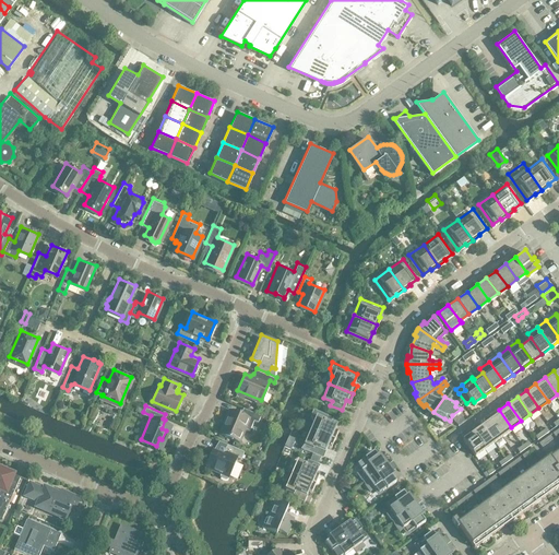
[(258,420),(261,413),(244,405),(240,412),(229,408),(226,415),(227,415),(221,432),(239,439),(245,426),(250,428),(253,418),(258,420)]
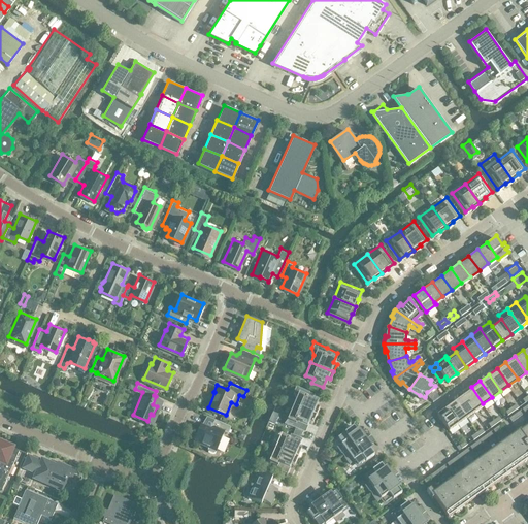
[(293,390),(296,396),(293,403),(316,413),(319,405),(316,403),(320,394),(309,390),(309,389),(296,384),(293,390)]
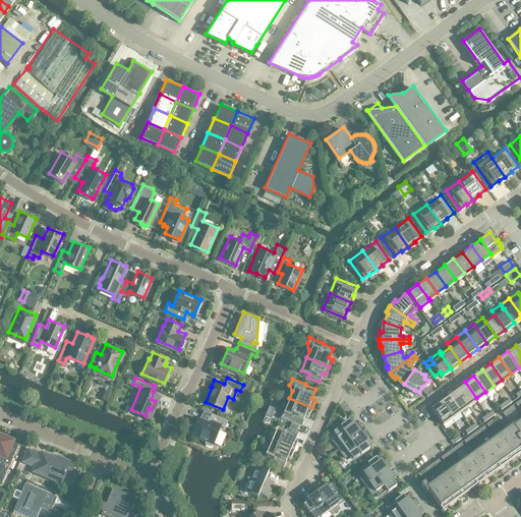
[(465,382),(457,388),(468,404),(476,398),(465,382)]
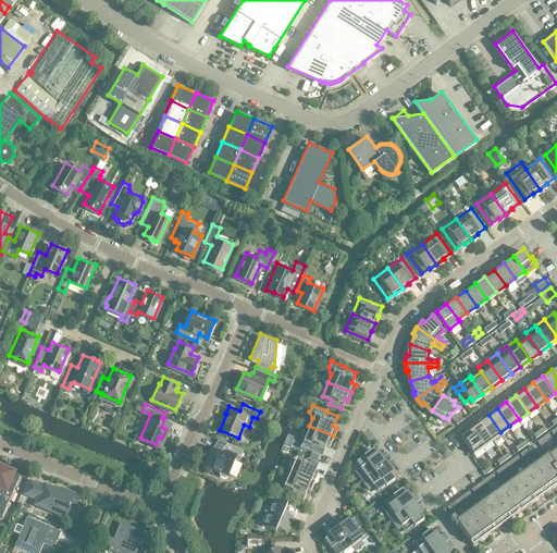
[(489,415),(479,421),(492,439),(500,432),(489,415)]
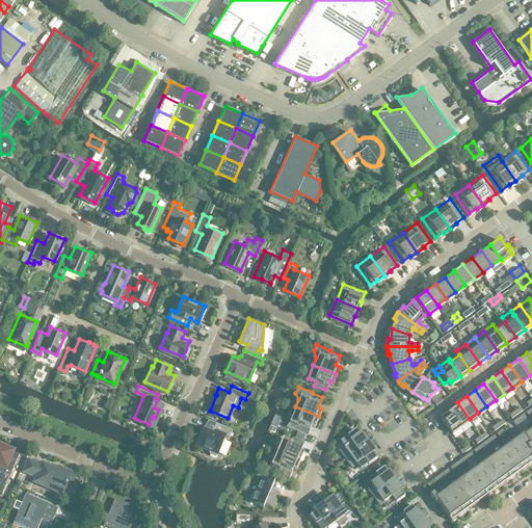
[(457,402),(449,408),(460,425),(470,419),(457,402)]
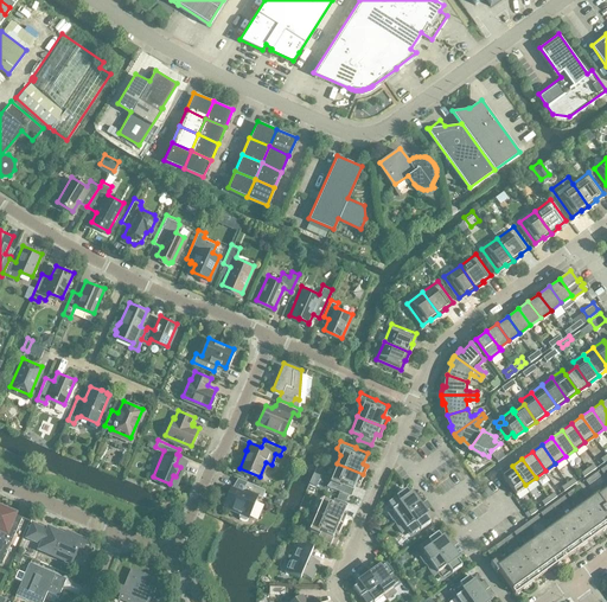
[(338,487),(339,488),(338,492),(346,495),(349,492),(350,493),(355,481),(359,484),(363,474),(337,463),(330,479),(331,480),(330,485),(338,487)]
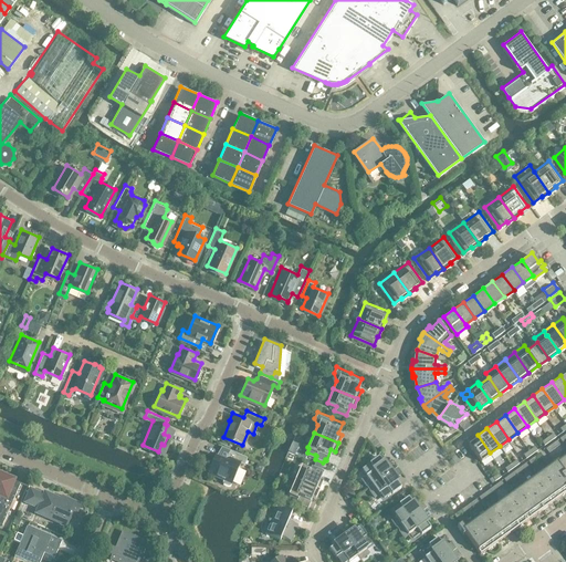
[(469,441),(481,459),(490,453),(478,435),(469,441)]
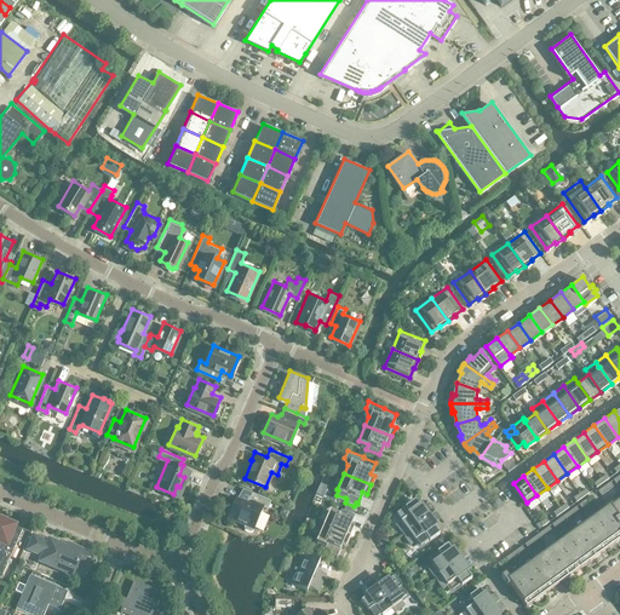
[(316,489),(323,493),(328,482),(321,478),(316,489)]
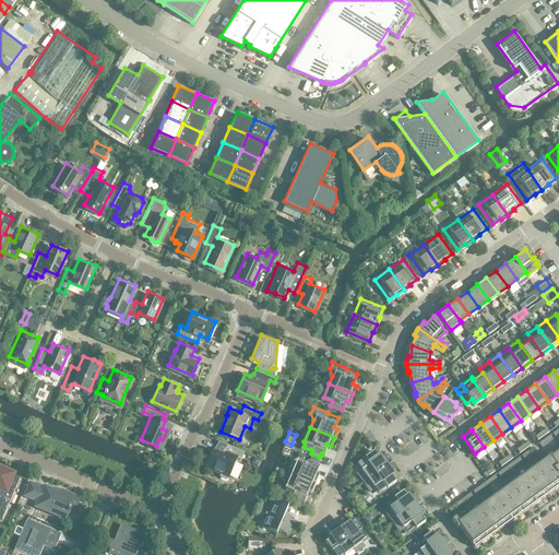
[(219,472),(221,474),(226,476),(227,476),(237,455),(241,456),(244,449),(227,441),(222,451),(213,448),(205,464),(219,471),(219,472)]
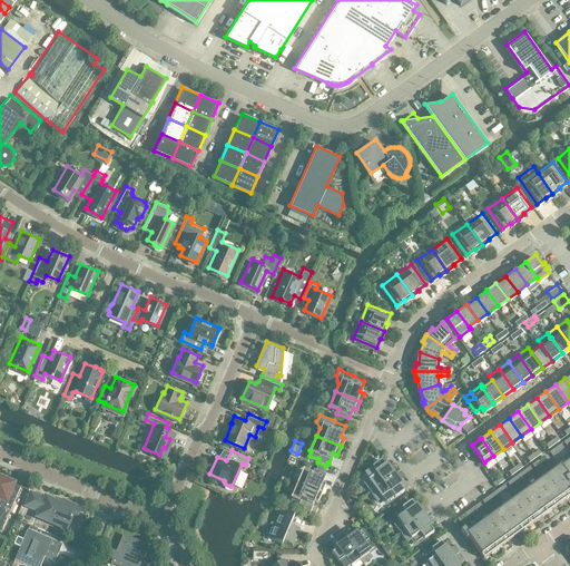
[(569,455),(560,462),(569,476),(569,455)]
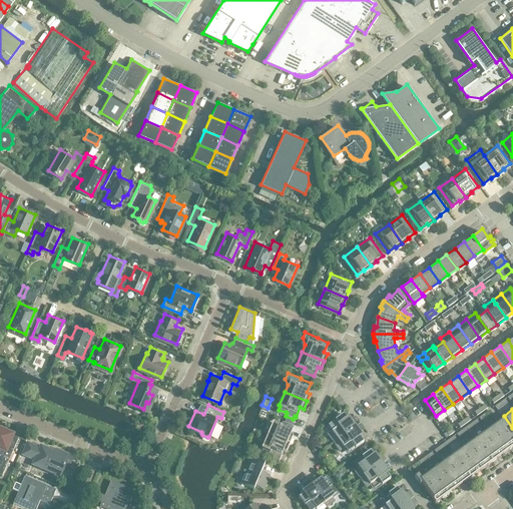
[(336,418),(329,423),(333,428),(327,432),(333,440),(354,425),(343,411),(335,417),(336,418)]
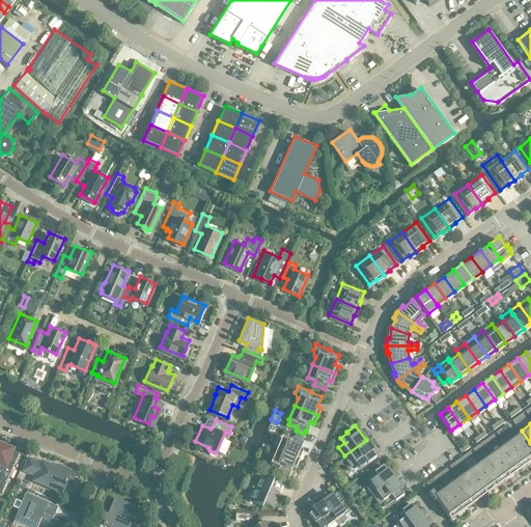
[(277,447),(300,458),(303,449),(299,448),(303,438),(302,438),(303,434),(296,431),(294,435),(292,434),(290,438),(282,434),(277,447)]
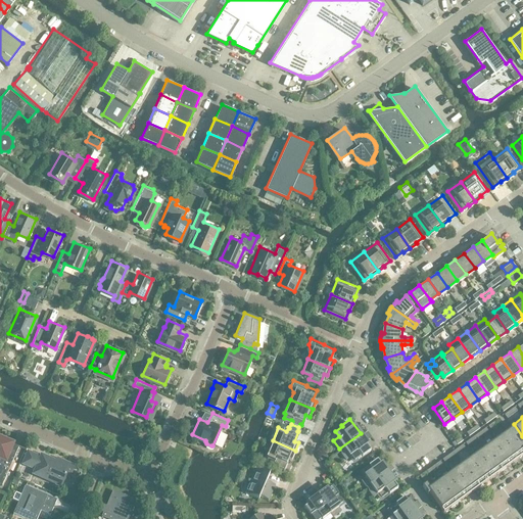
[(522,436),(514,424),(450,470),(429,485),(426,481),(422,484),(427,491),(429,489),(443,509),(522,452),(522,436)]
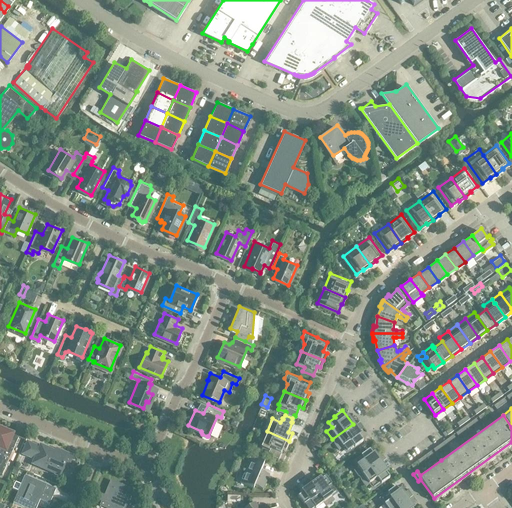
[(354,444),(363,438),(359,433),(357,433),(355,431),(363,425),(359,419),(353,424),(332,439),(338,447),(343,443),(347,448),(354,443),(354,444)]
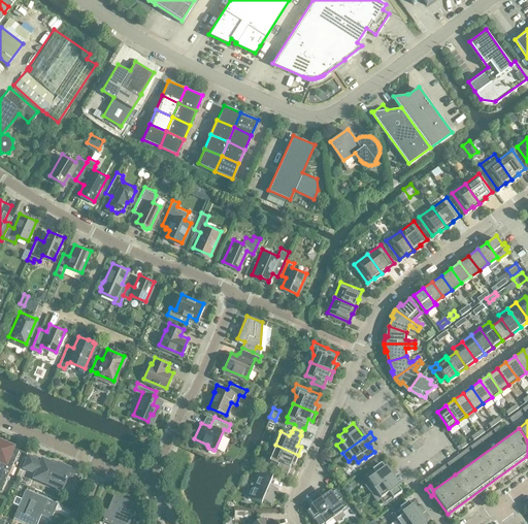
[(0,486),(2,487),(20,448),(12,445),(13,444),(0,437),(0,486)]
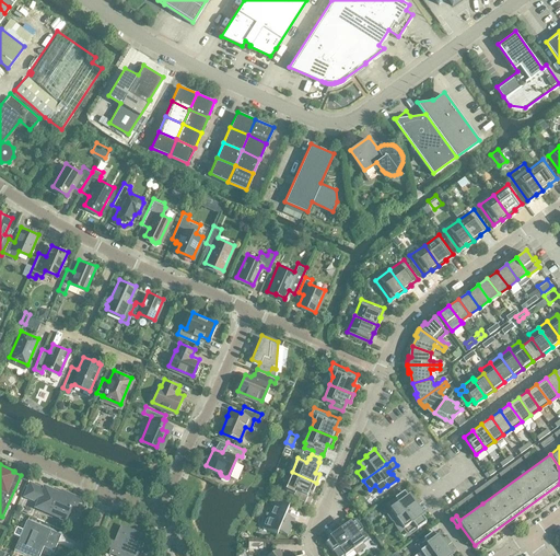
[(483,471),(487,475),(496,468),(493,464),(483,471)]
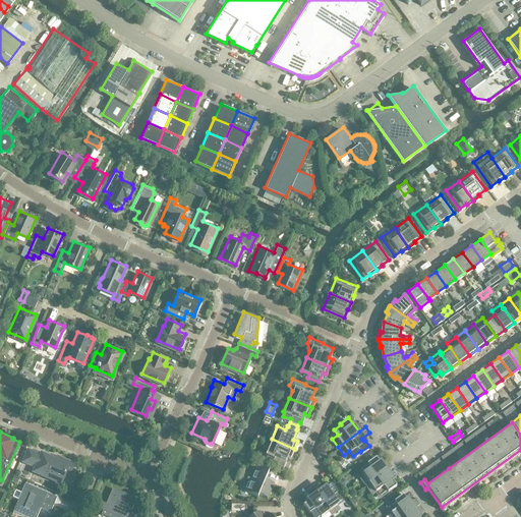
[(294,449),(272,439),(266,453),(274,456),(271,463),(281,468),(287,455),(290,456),(294,449)]
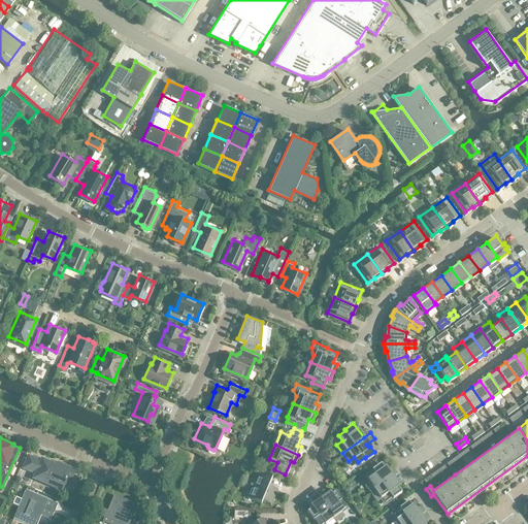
[(34,476),(44,480),(62,487),(66,477),(70,478),(75,467),(62,462),(61,464),(42,456),(41,458),(35,455),(32,461),(29,460),(27,465),(30,466),(29,467),(36,470),(34,476)]
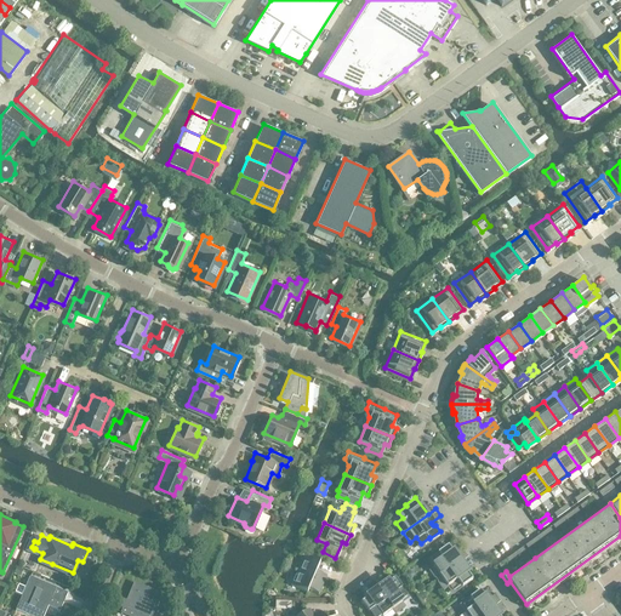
[(437,576),(460,559),(448,542),(438,549),(438,551),(431,557),(434,562),(429,566),(437,576)]
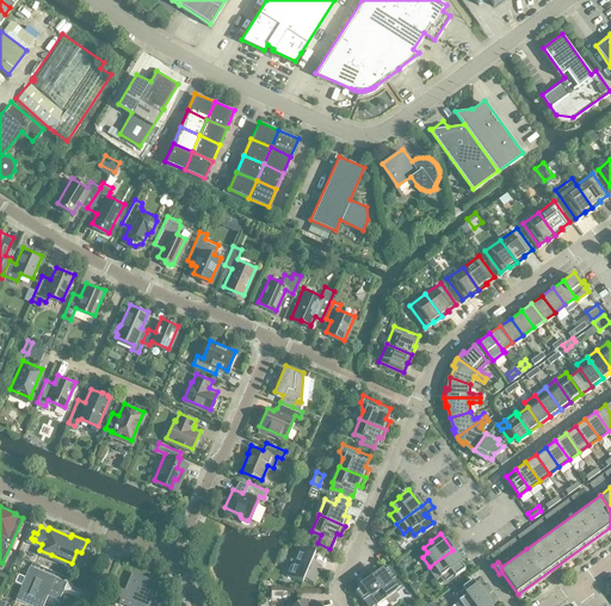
[(302,579),(303,576),(314,580),(321,563),(312,558),(315,550),(300,543),(287,573),(302,579)]
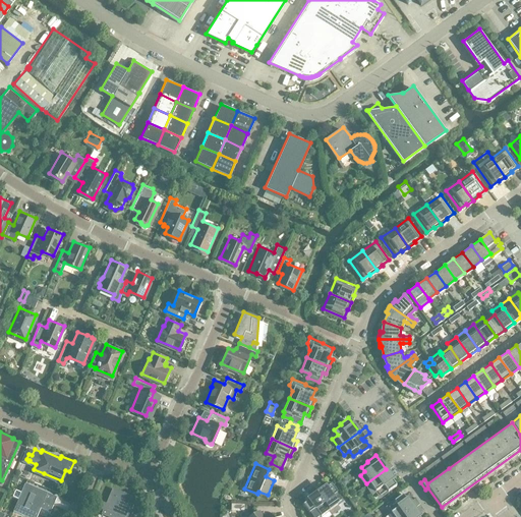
[(386,469),(366,483),(371,492),(377,489),(380,494),(387,489),(388,490),(396,483),(386,469)]
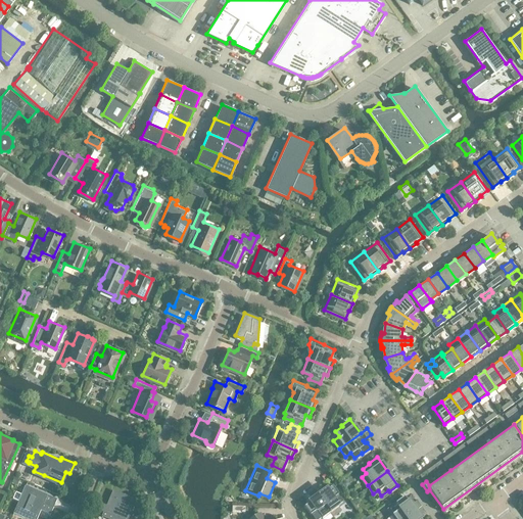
[(33,518),(35,518),(43,502),(53,506),(57,496),(26,482),(21,491),(22,492),(14,511),(33,518)]
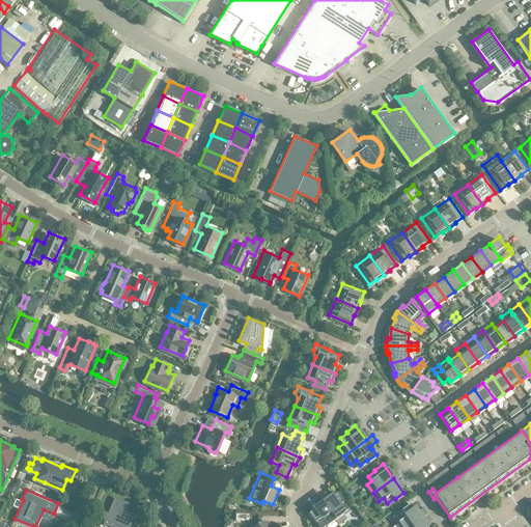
[(343,500),(337,491),(324,501),(338,522),(346,516),(342,510),(347,507),(342,500),(343,500)]
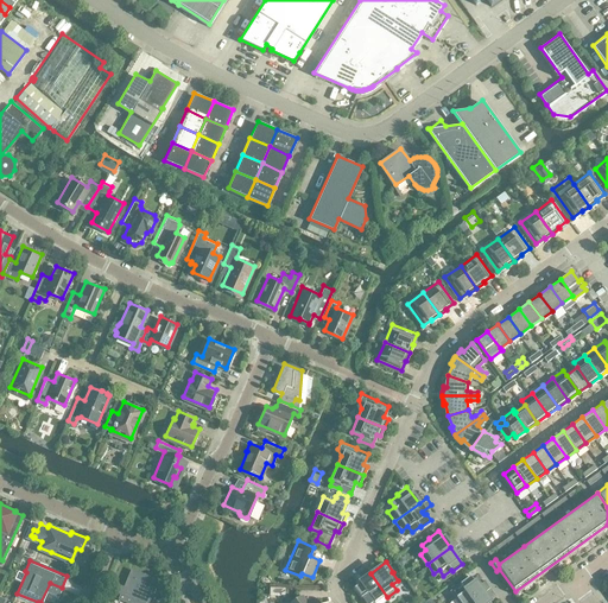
[(363,578),(353,585),(361,596),(362,595),(367,602),(373,598),(375,602),(378,602),(387,597),(371,573),(365,565),(358,571),(363,578)]
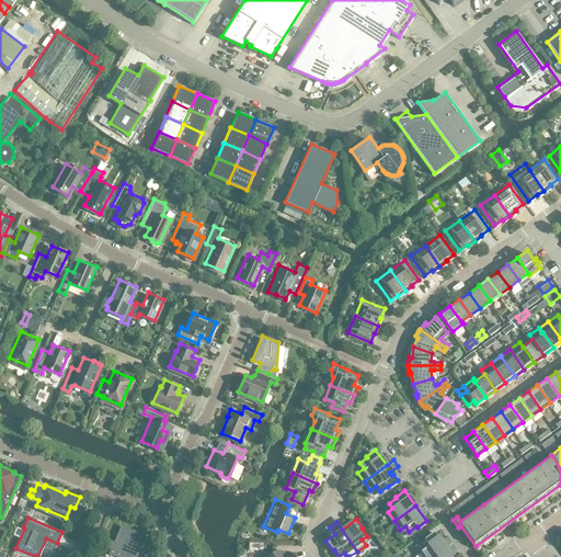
[(110,550),(124,556),(136,556),(146,534),(121,523),(114,540),(111,538),(109,545),(111,546),(110,550)]
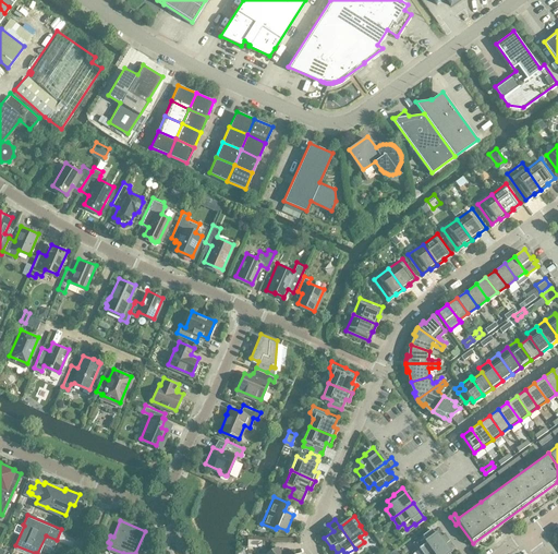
[(420,545),(419,546),(423,553),(426,553),(443,543),(432,528),(422,534),(423,536),(415,540),(420,545)]
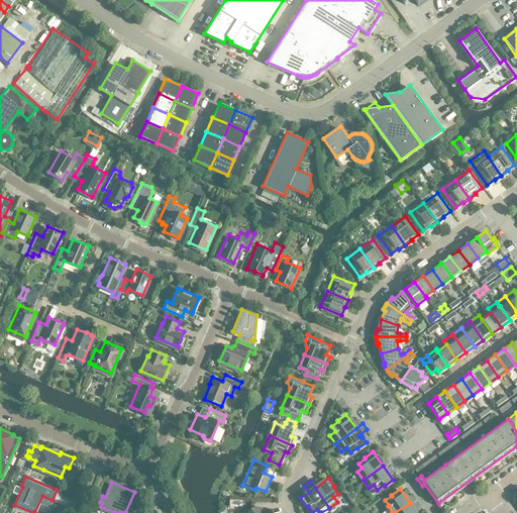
[(417,512),(410,503),(395,512),(417,512)]
